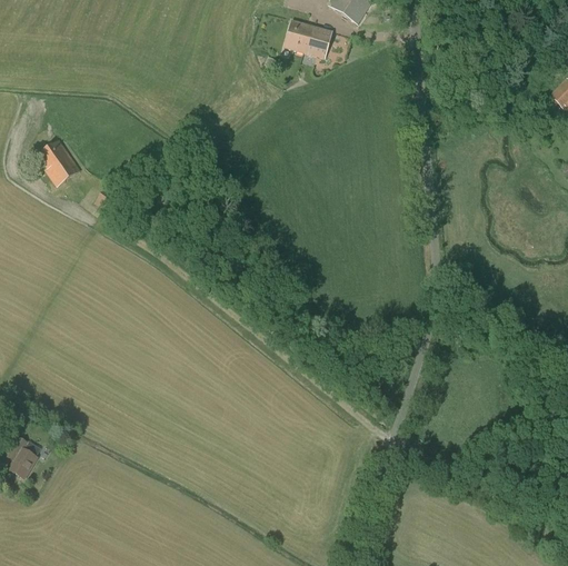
[(371,1),(369,0),(329,0),(327,5),(356,25),(371,1)]
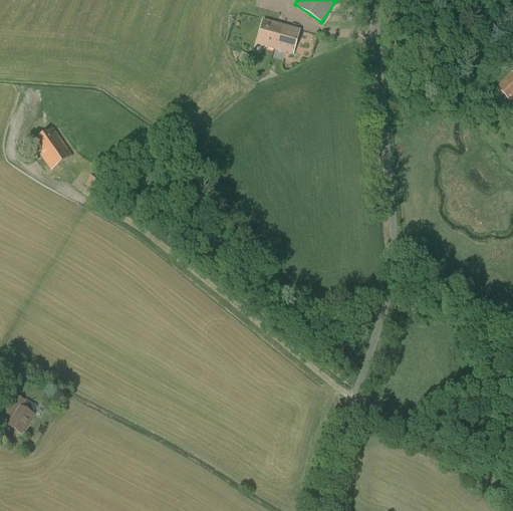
[(255,42),(272,47),(274,39),(277,40),(282,23),(262,17),(255,42)]
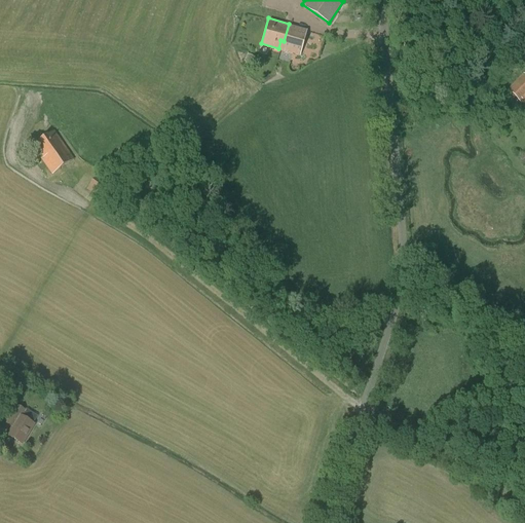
[(280,40),(278,48),(298,53),(305,28),(289,24),(284,41),(280,40)]
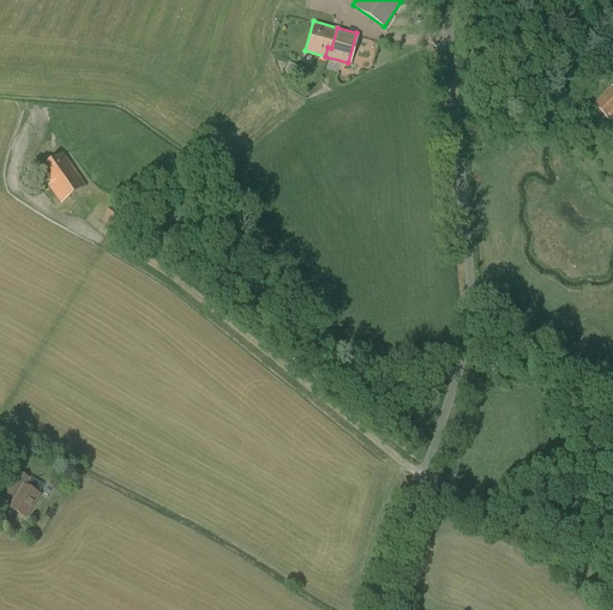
[(288,60),(278,78),(287,83),(288,80),(293,82),(296,64),(288,60)]
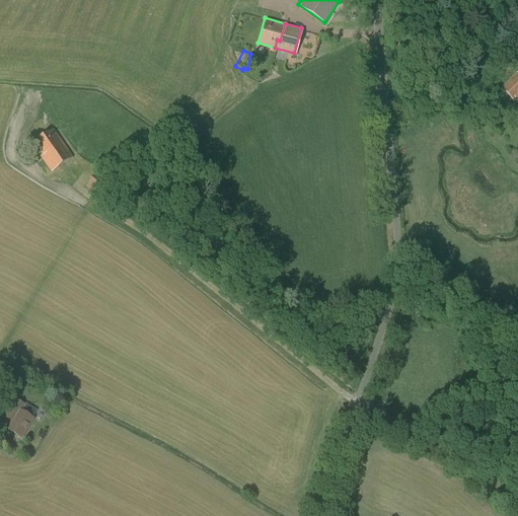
[(517,92),(517,71),(516,70),(500,86),(513,98),(517,92)]
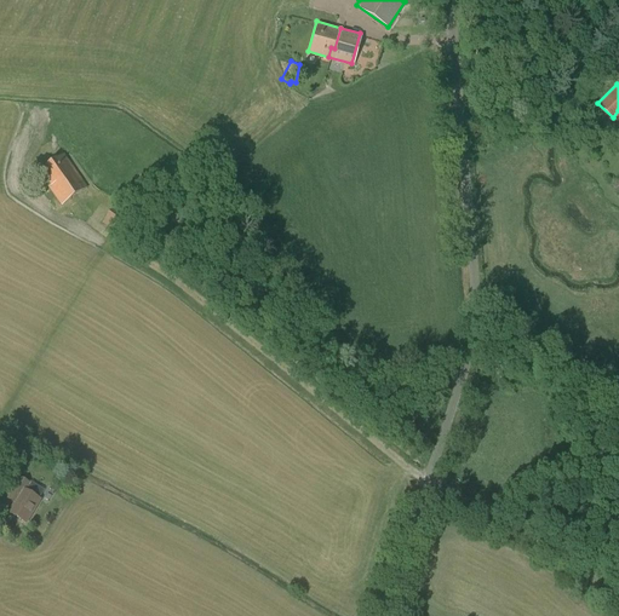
[(36,170),(59,202),(86,185),(63,151),(36,170)]
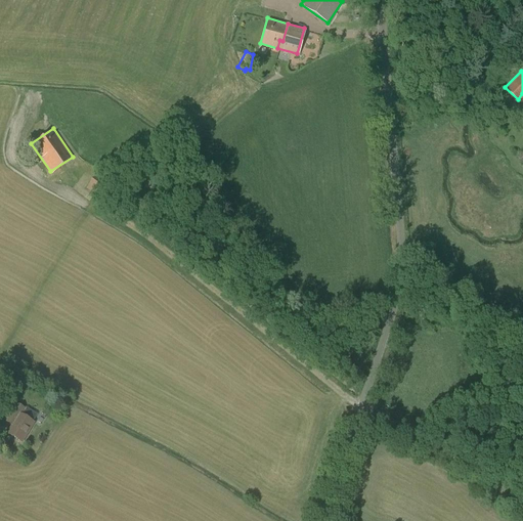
[(110,180),(96,170),(85,185),(98,196),(110,180)]
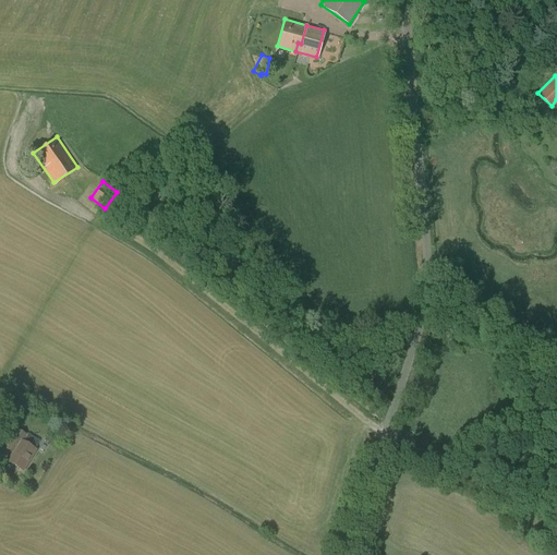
[(17,442),(8,459),(22,468),(35,447),(21,438),(25,432),(17,427),(11,438),(17,442)]
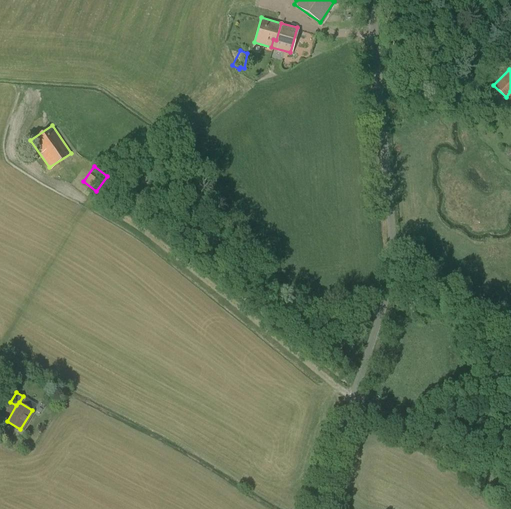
All buildings are outlined.
